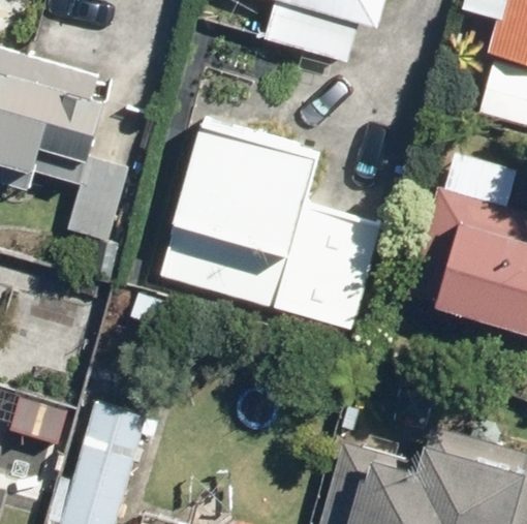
[(272,0),(261,38),(346,61),(357,24),(378,30),(386,0),(272,0)]
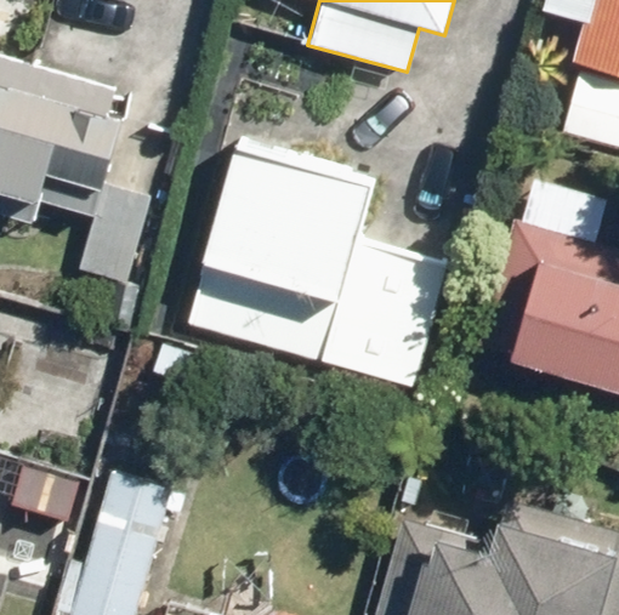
[(618,0),(543,0),(540,11),(586,22),(581,41),(618,51),(618,0)]
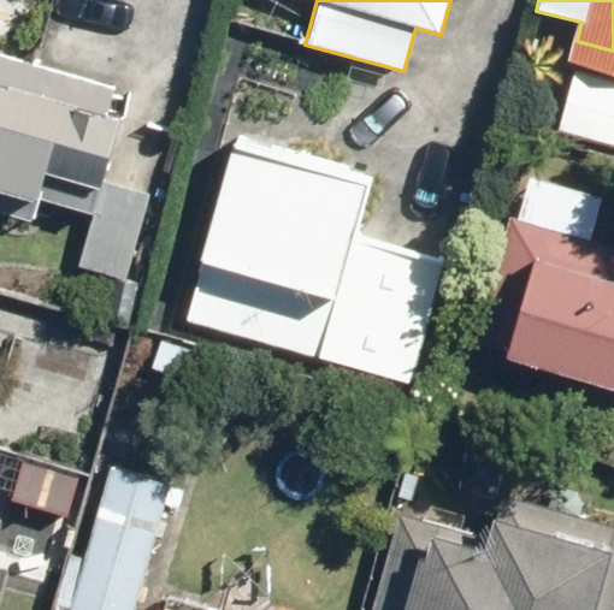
[(122,113),(108,108),(114,86),(0,53),(0,212),(29,220),(36,195),(93,212),(122,113)]
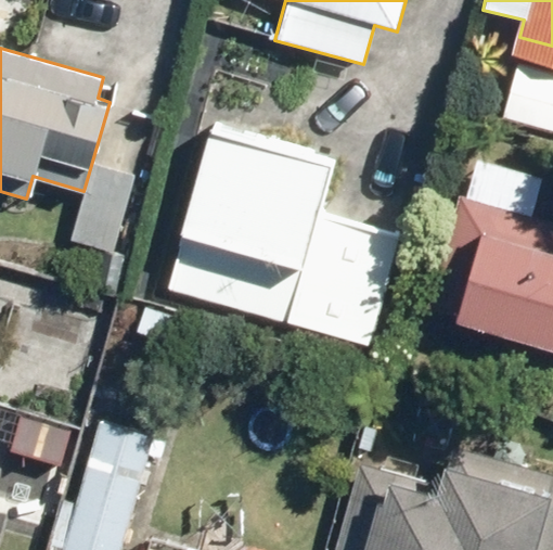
[(337,154),(208,122),(166,289),(372,341),(399,231),(323,212),(337,154)]
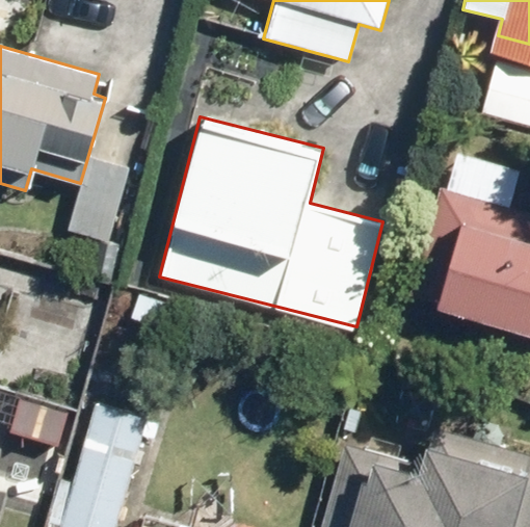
[(108,246),(130,169),(90,158),(70,235),(108,246)]
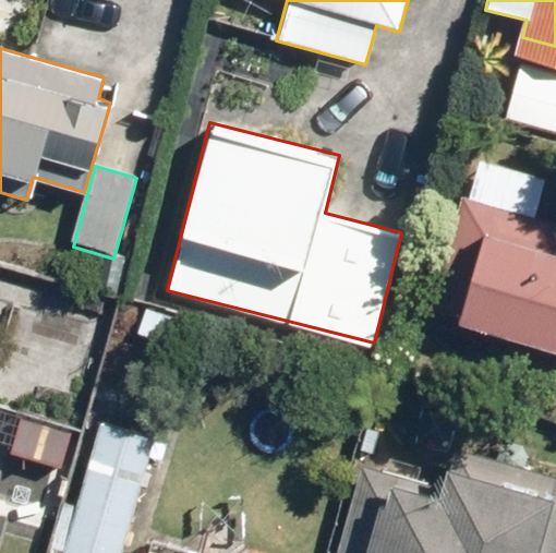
[(555,224),(461,195),(427,309),(555,347),(555,224)]
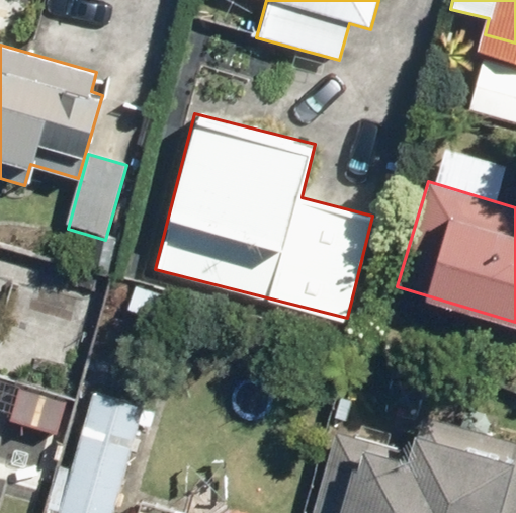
[(104,391),(115,359),(95,352),(85,385),(104,391)]
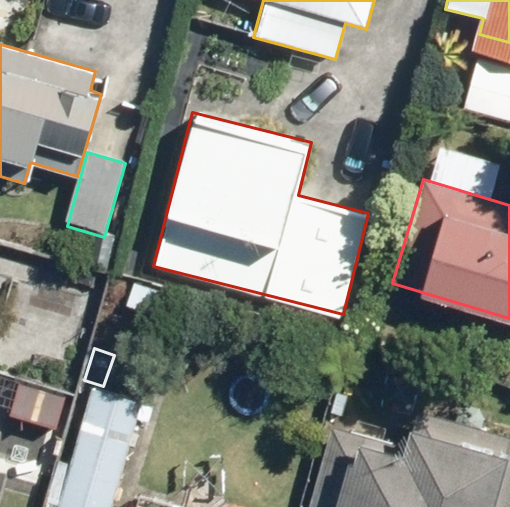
[(113,506),(143,403),(91,389),(70,464),(60,461),(46,506),(113,506)]
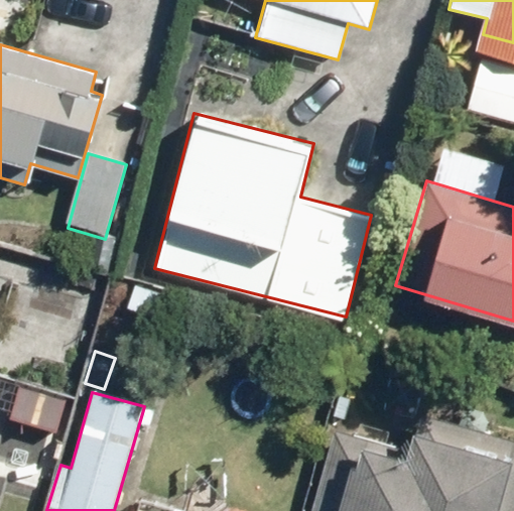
[(513,510),(513,441),(419,415),(408,451),(396,448),(401,427),(358,414),(352,434),(335,429),(310,510),(513,510)]
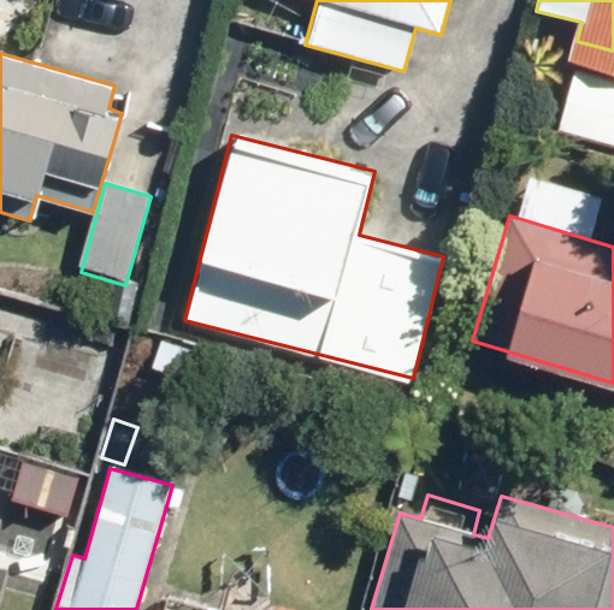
All buildings are outlined.
